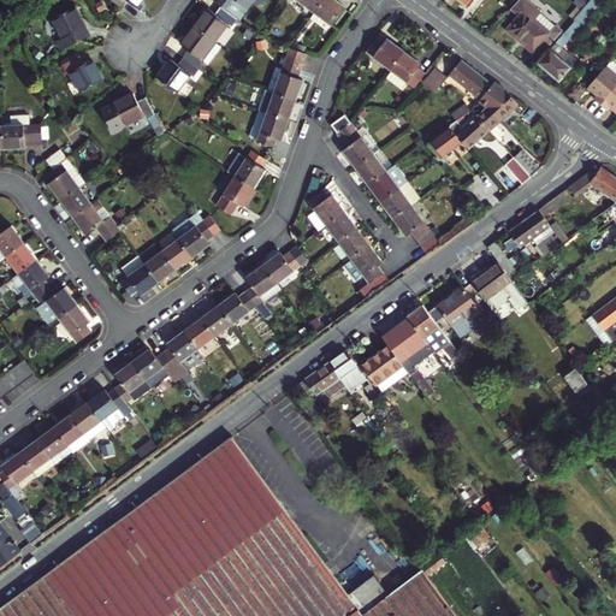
[(221,7),(237,21),(241,22),(256,0),(221,0),(218,5),(221,7)]
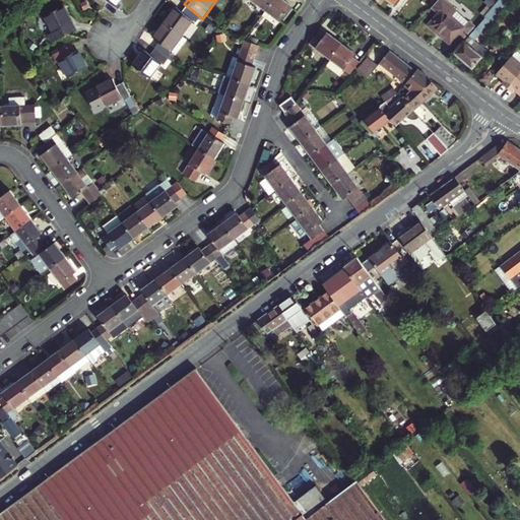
[(250,0),(264,11),(272,0),(250,0)]
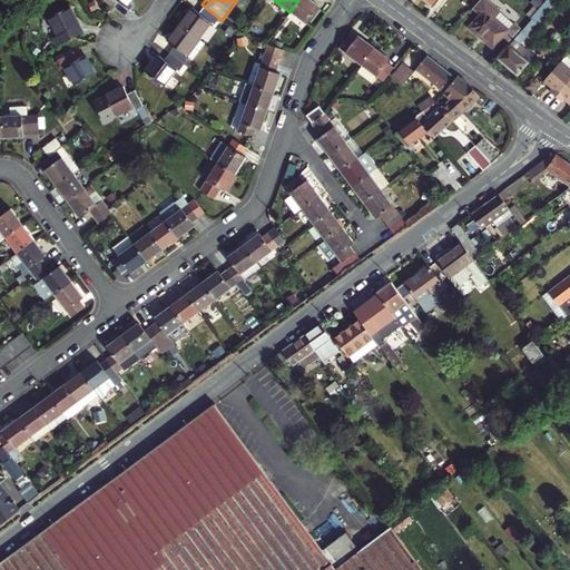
[(298,0),(290,12),(306,23),(318,8),(308,0),(298,0)]
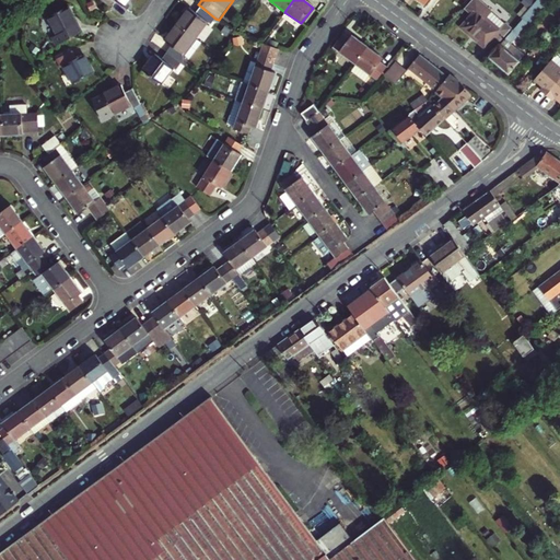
[(470,0),(465,7),(473,13),(462,26),(491,51),(513,26),(501,15),(493,24),(477,10),(483,3),(479,0),(470,0)]
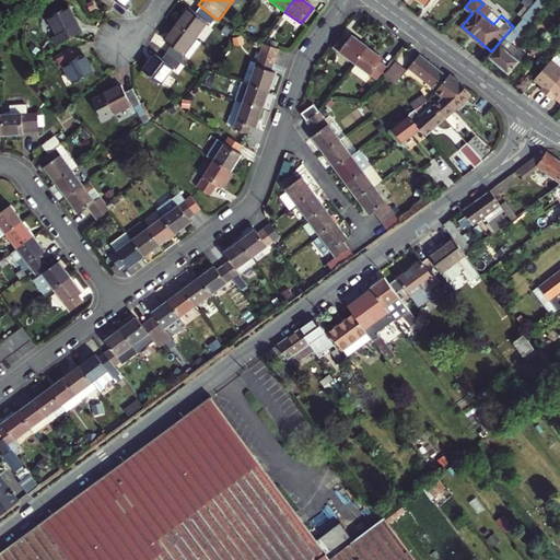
[(549,0),(536,0),(523,15),(522,18),(523,19),(490,57),(508,72),(518,60),(511,54),(516,48),(510,43),(527,23),(528,24),(549,0)]
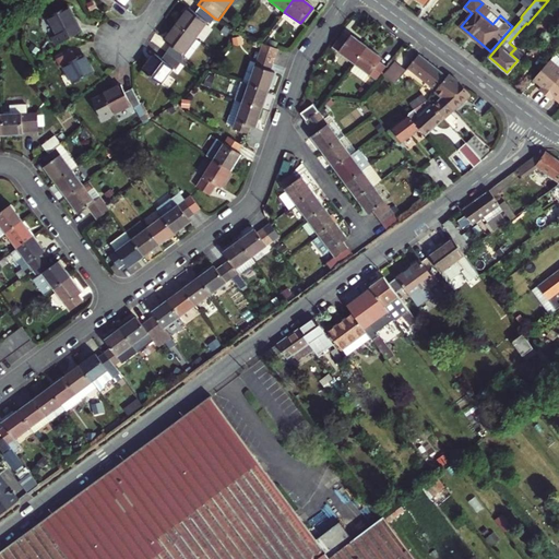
[(176,25),(193,39),(206,23),(210,25),(215,19),(201,7),(195,13),(189,9),(176,25)]
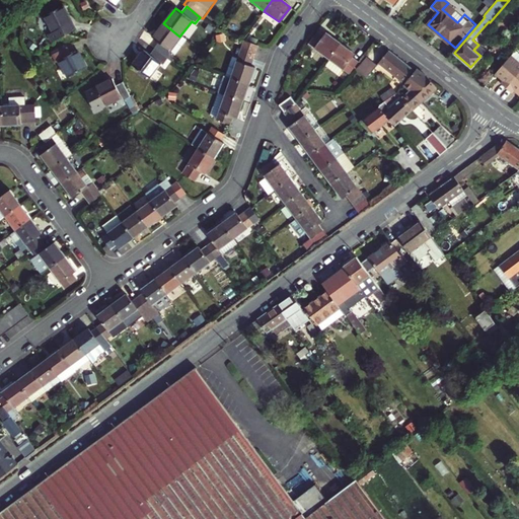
[(74,31),(70,24),(60,8),(43,18),(52,34),(49,36),(53,44),(68,35),(74,31)]
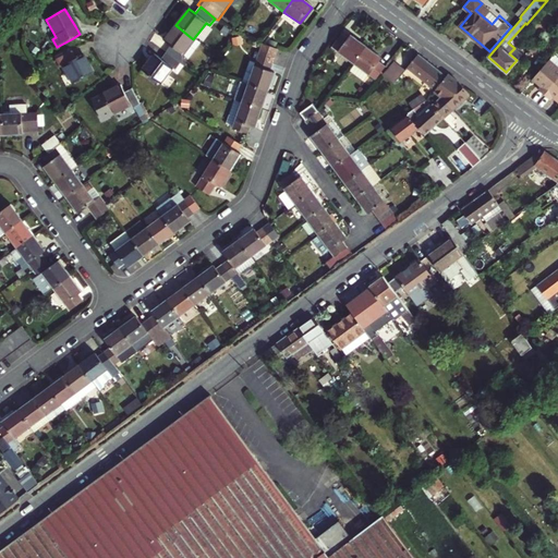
[(169,47),(165,52),(180,64),(184,58),(181,55),(193,39),(176,25),(164,41),(169,47)]
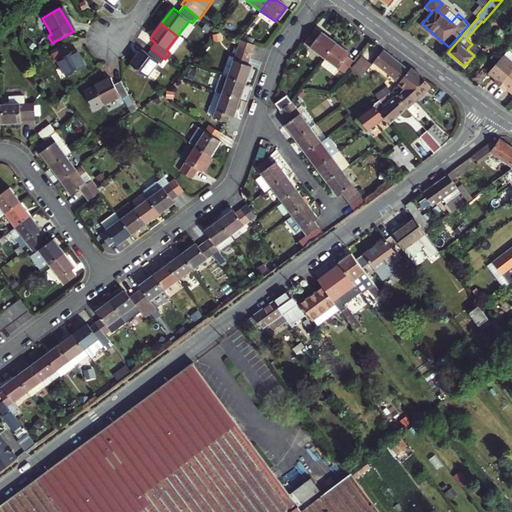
[(303,43),(323,58),(333,43),(319,32),(316,36),(311,32),(303,43)]
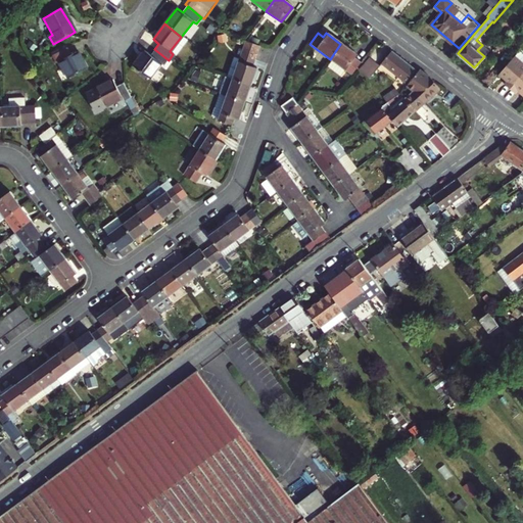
[(243,47),(257,52),(259,47),(245,42),(243,47)]
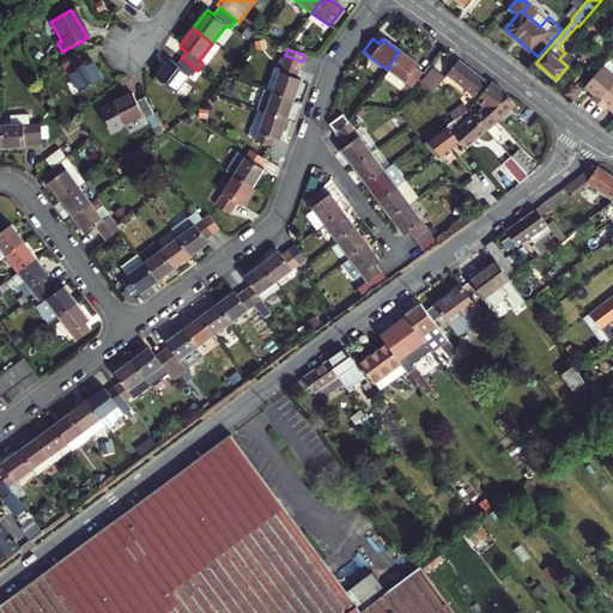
[(422,74),(414,68),(417,65),(399,52),(387,70),(411,87),(422,74)]
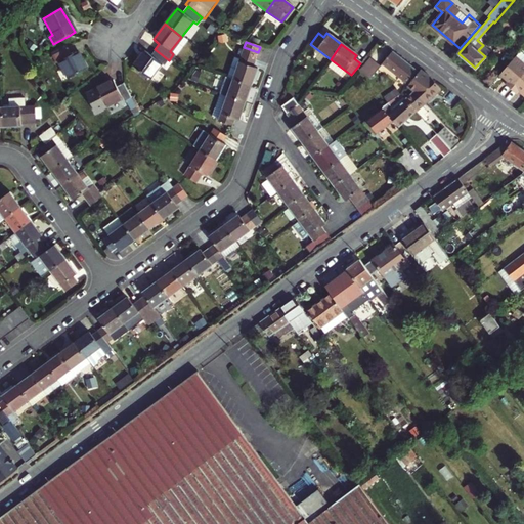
[(256,60),(258,52),(244,47),(242,54),(256,60)]
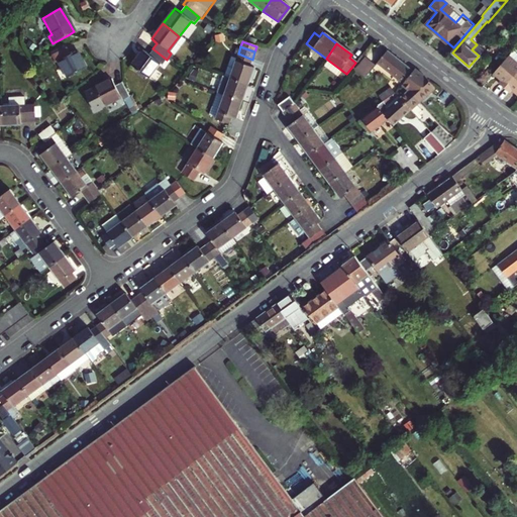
[(71,55),(67,47),(52,57),(56,63),(59,62),(68,78),(87,68),(77,50),(71,55)]
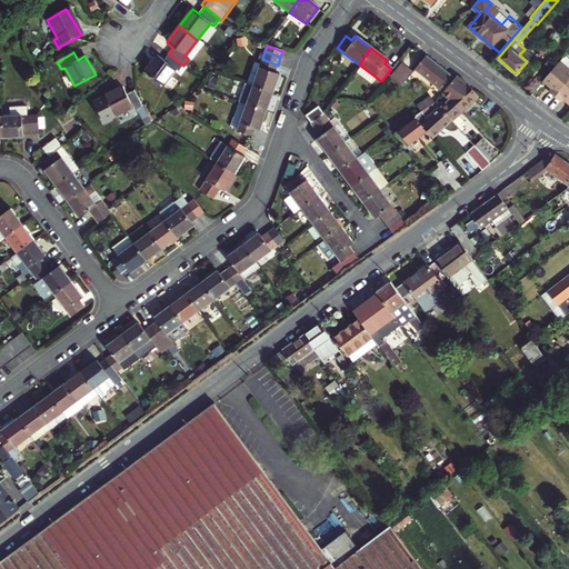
[(162,60),(156,56),(143,72),(161,86),(173,69),(178,72),(183,66),(168,53),(162,60)]
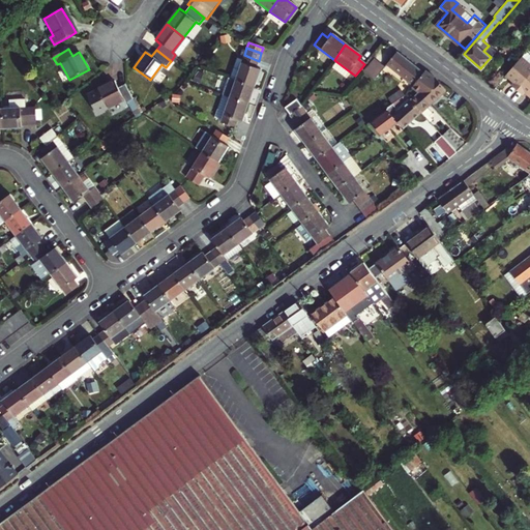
[(259,61),(244,55),(237,53),(228,78),(255,87),(260,69),(256,68),(259,61)]
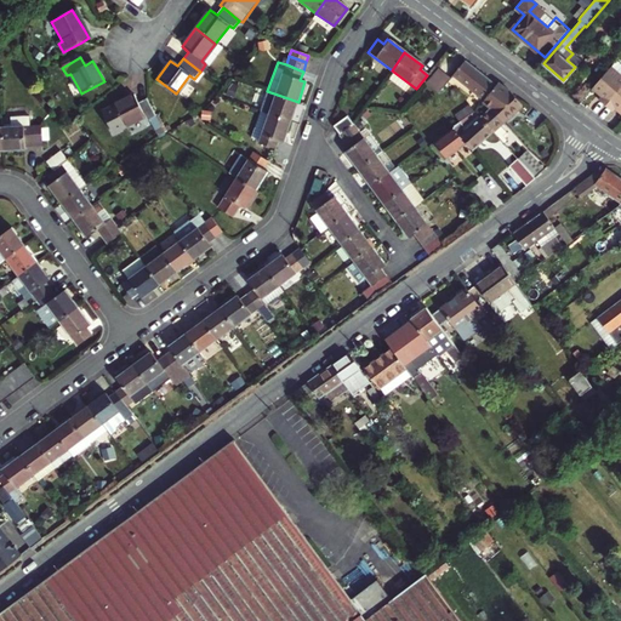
[(453,78),(483,102),(493,91),(495,86),(463,62),(453,78)]
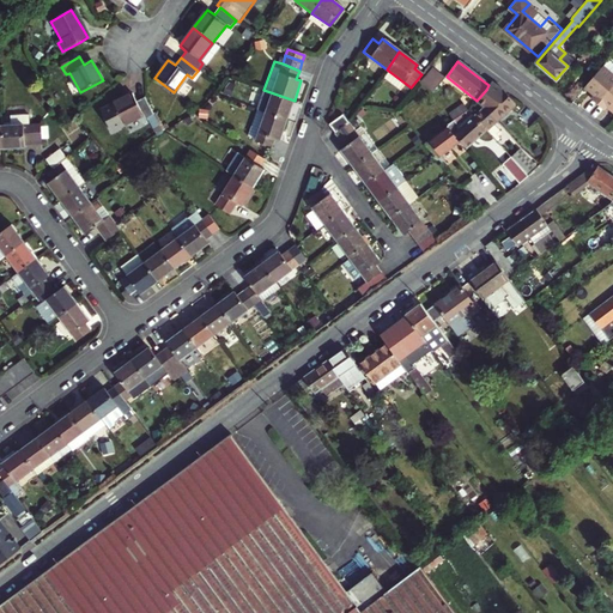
[(589,101),(596,107),(612,87),(612,66),(607,62),(584,89),(594,96),(589,101)]
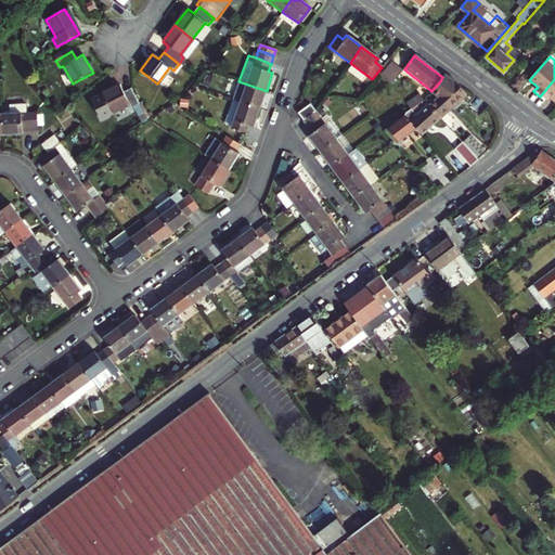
[(389,64),(378,77),(389,86),(400,74),(389,64)]
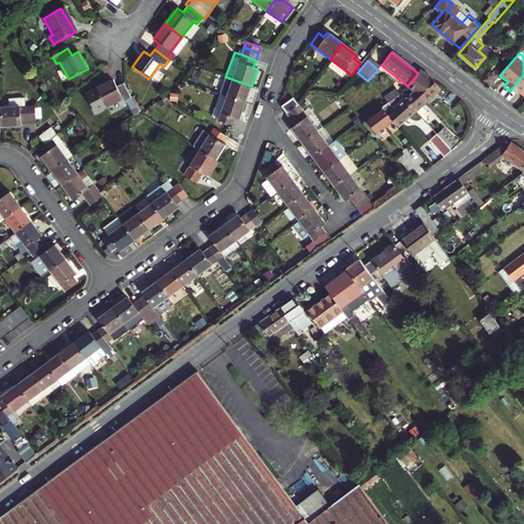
[(418,73),(416,77),(433,95),(440,89),(433,82),(420,71),(418,73)]
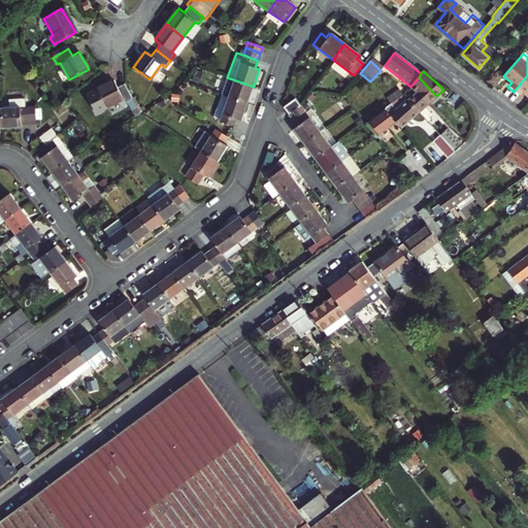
[(527,96),(527,75),(514,92),(520,97),(524,93),(527,96)]
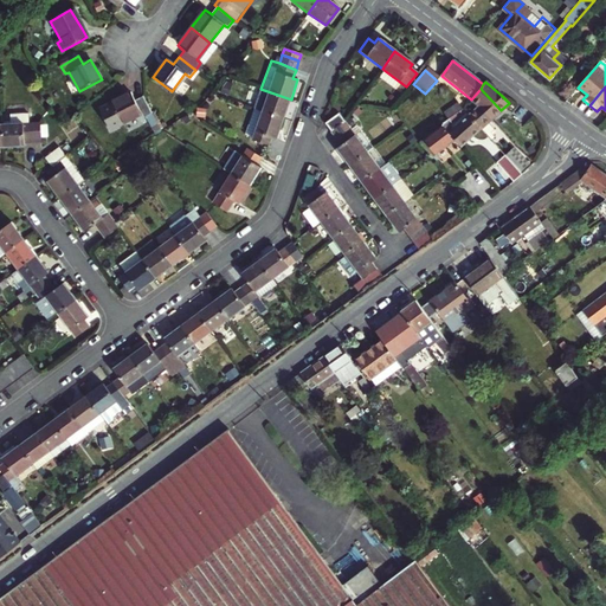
[(255,109),(284,120),(291,100),(260,89),(255,109)]
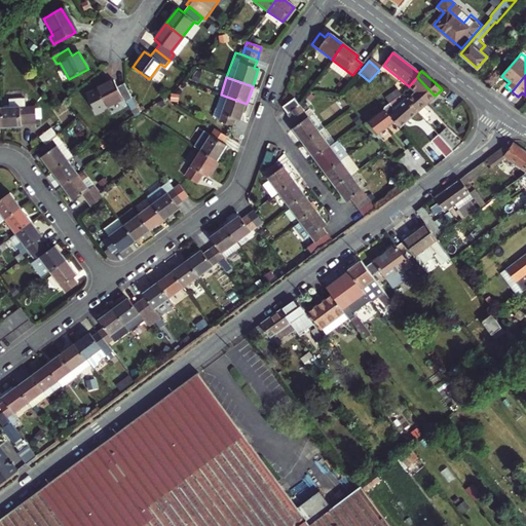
[(435,96),(417,77),(409,86),(408,87),(414,94),(425,105),(435,96)]
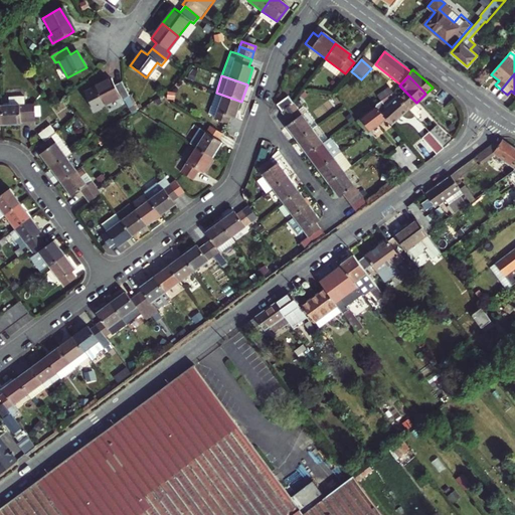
[(133,103),(123,84),(117,88),(113,80),(97,90),(106,108),(122,99),(126,106),(133,103)]
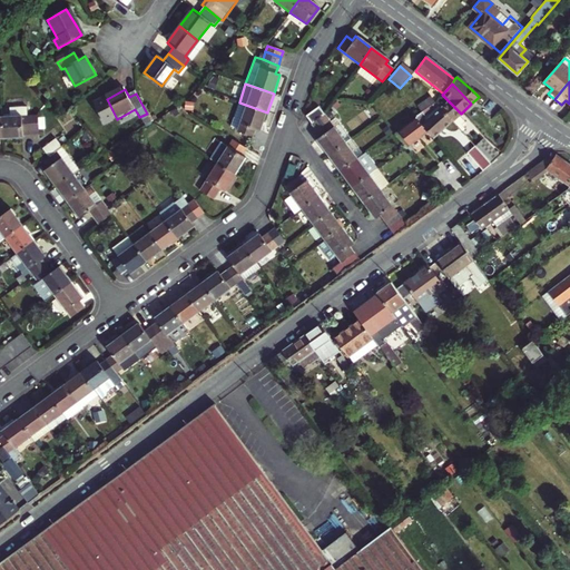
[(415,106),(421,114),(428,109),(434,104),(429,97),(415,106)]
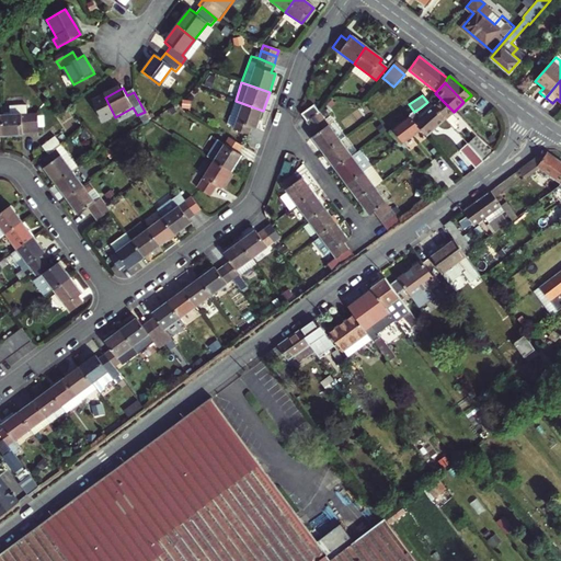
[(454,112),(442,100),(433,107),(444,119),(451,127),(458,121),(451,113),(454,112)]
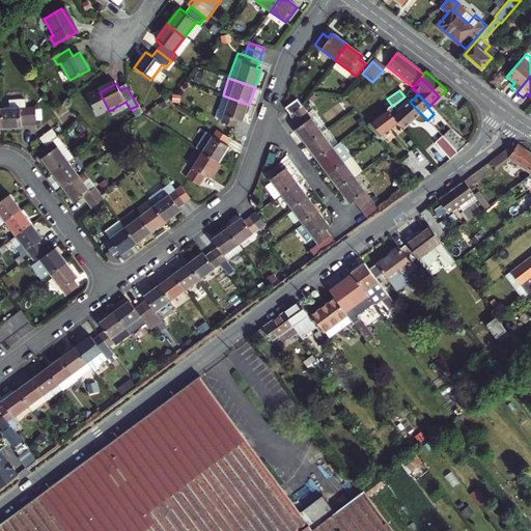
[(249,105),(223,95),(215,118),(222,121),(222,122),(236,128),(239,120),(243,122),(249,105)]
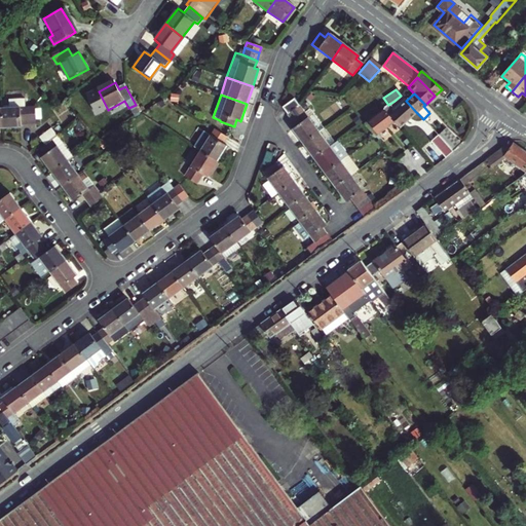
[(401,96),(395,101),(388,105),(382,109),(383,110),(395,122),(399,127),(416,112),(406,101),(402,96),(401,96)]
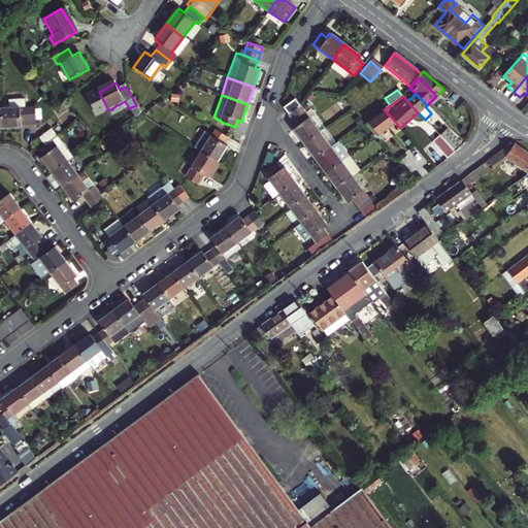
[(284,108),(289,116),(300,106),(295,99),(284,108)]
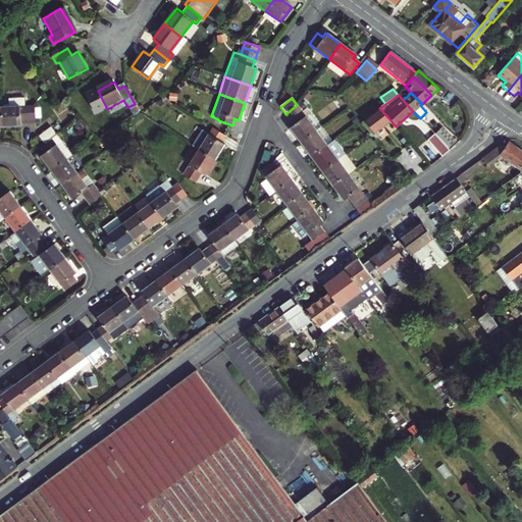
[(24,101),(2,103),(2,109),(3,128),(21,127),(21,122),(36,122),(35,108),(25,108),(24,101)]
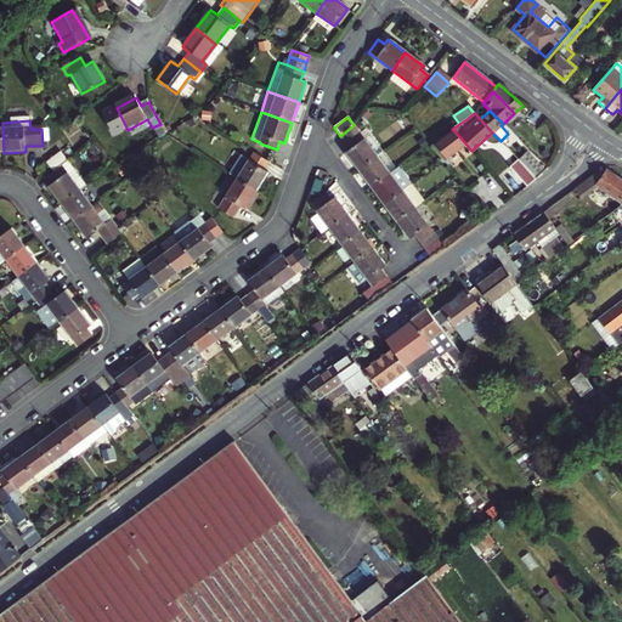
[(344,142),(358,131),(354,125),(340,136),(339,136),(344,142)]
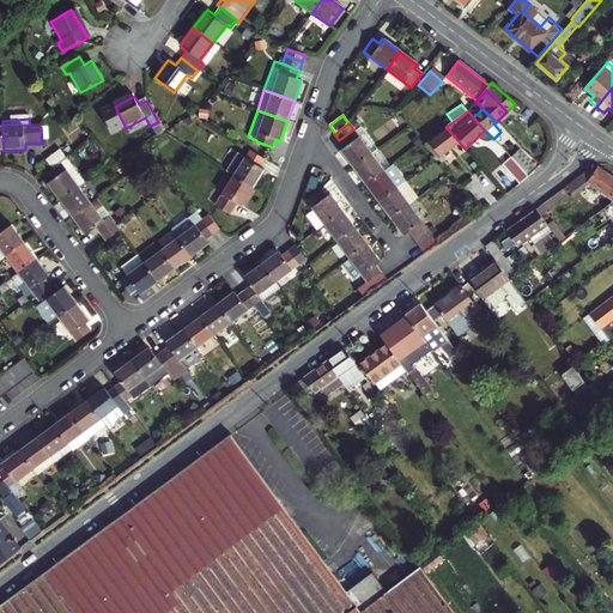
[(447,128),(425,144),(436,158),(441,164),(444,162),(442,157),(449,151),(460,143),(447,128)]
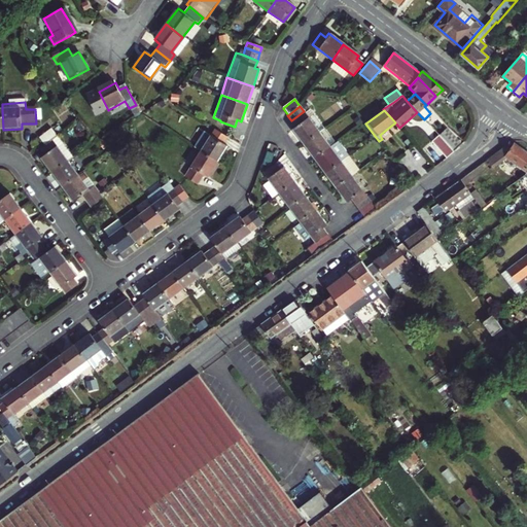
[(304,111),(291,120),(296,127),(292,130),(304,144),(324,129),(312,113),(308,116),(304,111)]
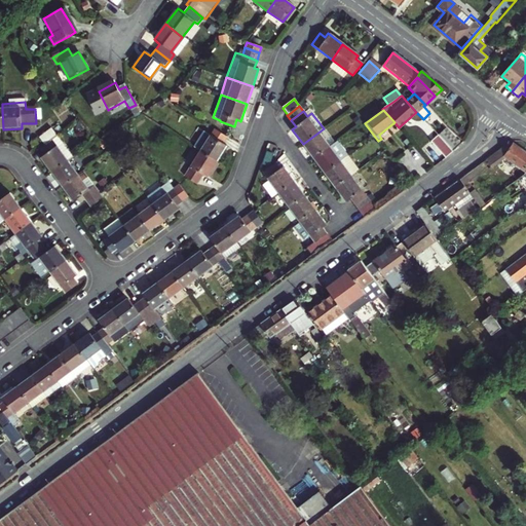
[(324,127),(324,128),(303,144),(313,157),(335,142),(324,127)]
